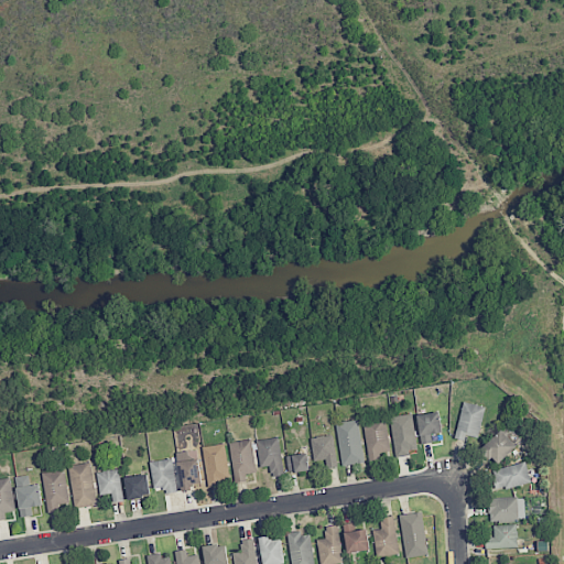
[(486,408),(464,402),(455,437),(467,441),(468,435),(478,437),(486,408)]
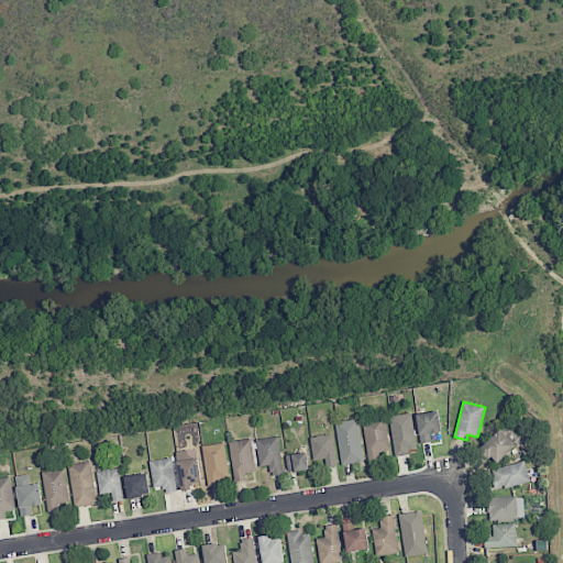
[(430,433),(441,432),(439,411),(417,414),(420,443),(431,442),(430,433)]
